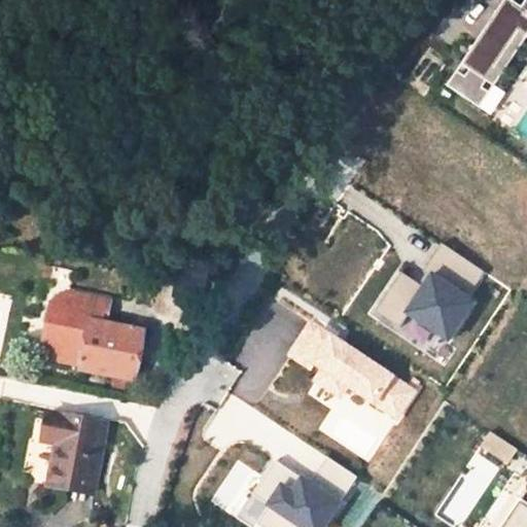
[(511,0),(498,0),(442,84),(477,109),(526,36),(526,0),(521,0),(519,5),(511,0)]
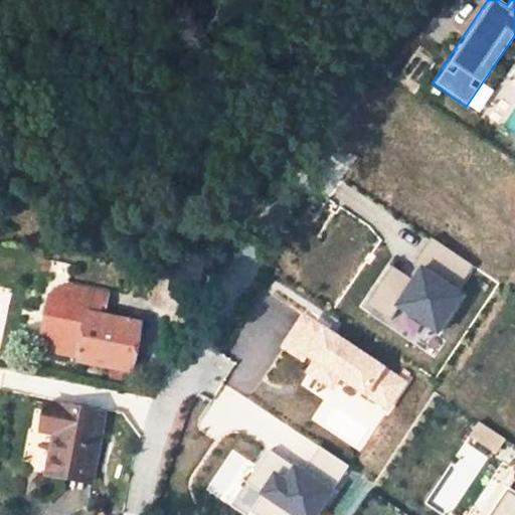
[(435,333),(478,267),(432,237),(407,275),(390,265),(366,304),(388,318),(395,308),(435,333)]
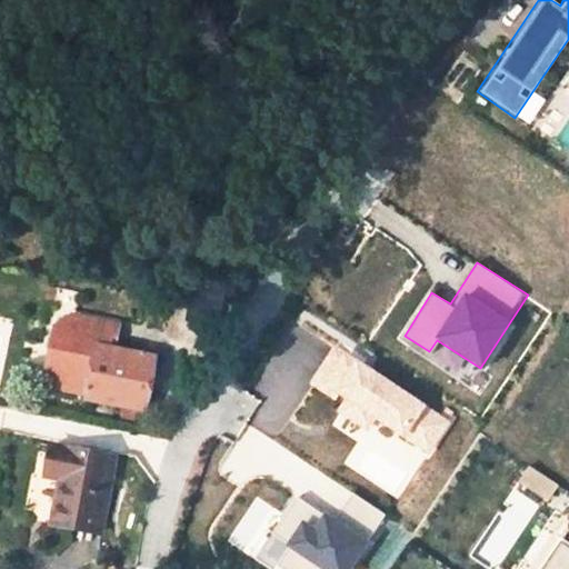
[(89,400),(143,410),(155,360),(110,351),(115,327),(72,318),(58,328),(47,387),(90,396),(89,400)]
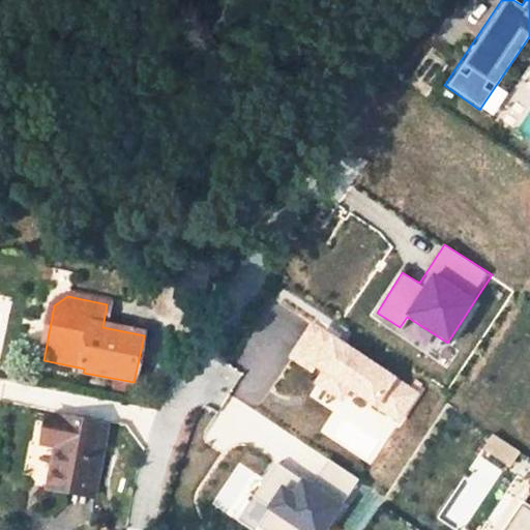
[(398,428),(420,391),(311,321),(287,356),(318,376),(308,391),(335,409),(346,394),(398,428)]
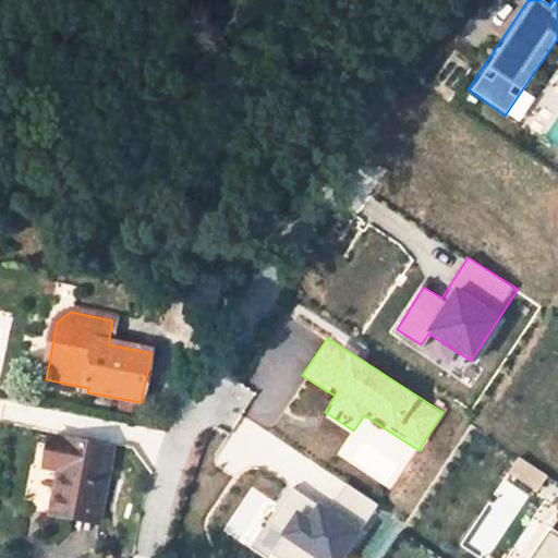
[(95,523),(109,448),(50,436),(45,466),(61,471),(53,516),(95,523)]
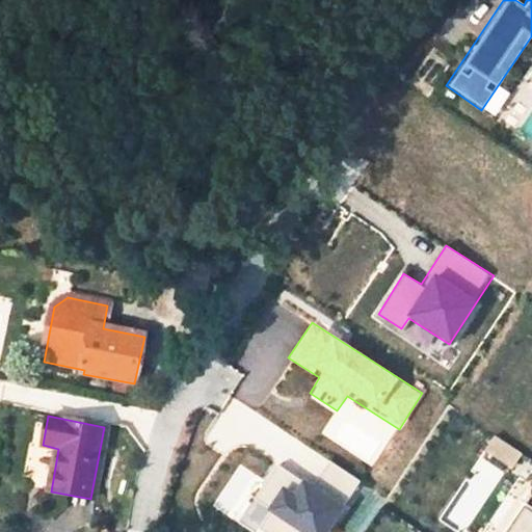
[(46,483),(48,449),(33,448),(31,482),(46,483)]
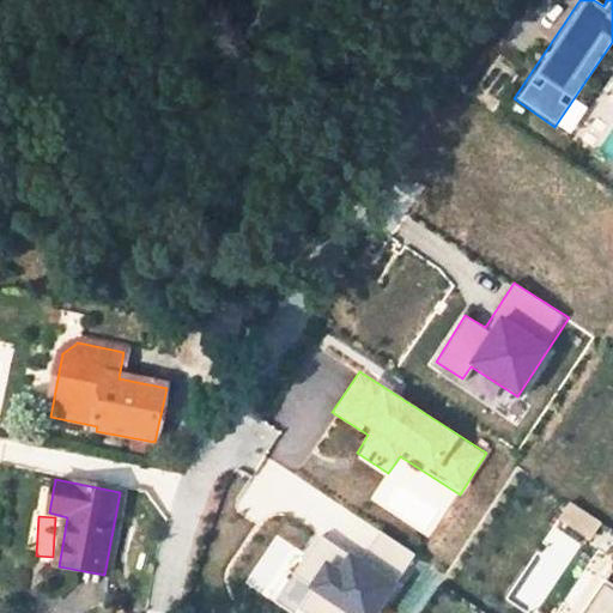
[(319,536),(296,575),(311,583),(297,608),(305,612),(343,612),(344,612),(377,612),(413,553),(378,533),(362,562),(319,536)]
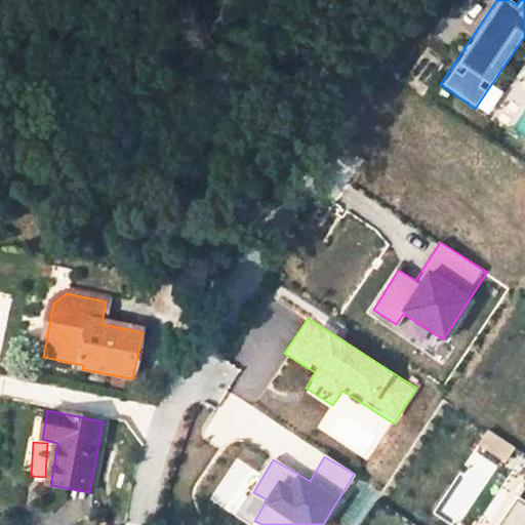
[(524,524),(524,476),(497,524),(524,524)]
